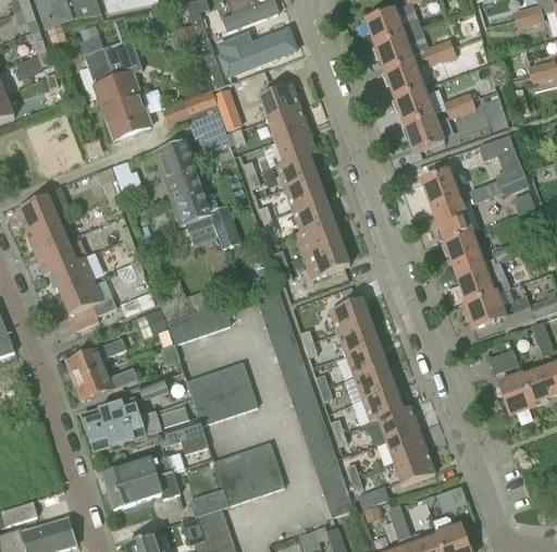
[(10,0),(13,11),(22,9),(20,0),(10,0)]
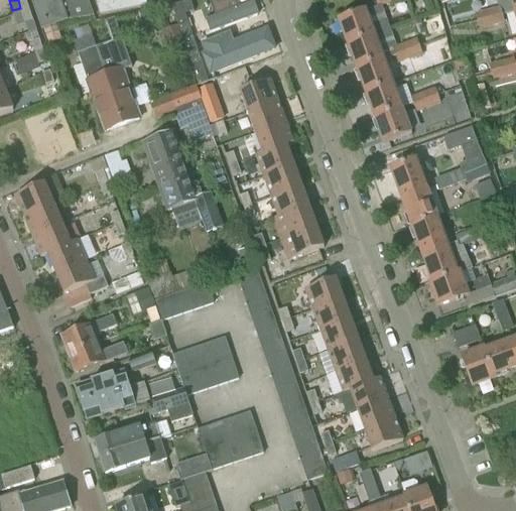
[(20,8),(28,5),(26,0),(18,0),(20,8)]
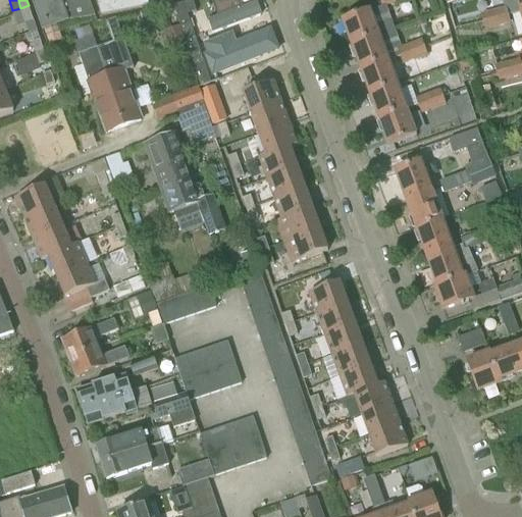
[(33,0),(42,27),(68,16),(96,11),(92,0),(33,0)]
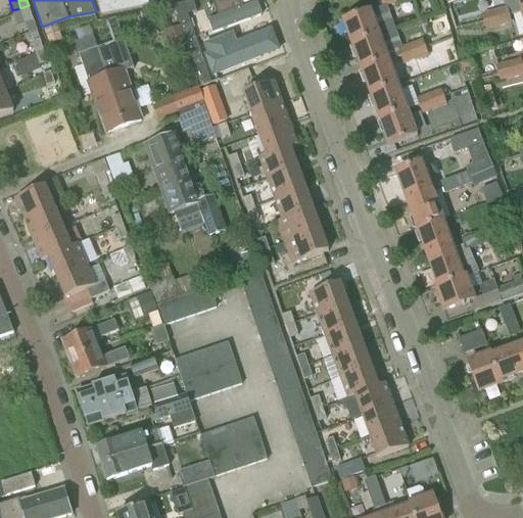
[(98,0),(101,11),(149,2),(148,0),(98,0)]
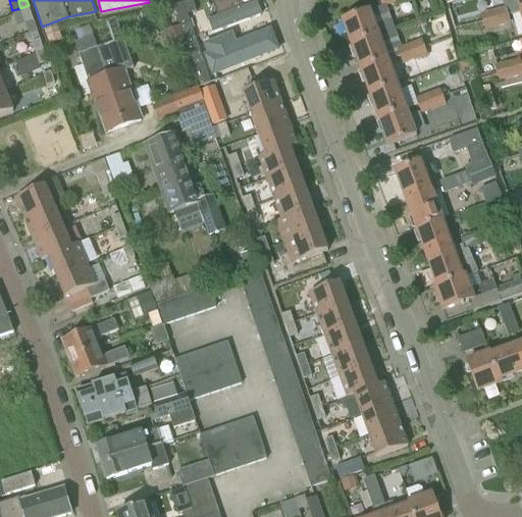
[(205,16),(210,35),(261,20),(256,2),(205,16)]
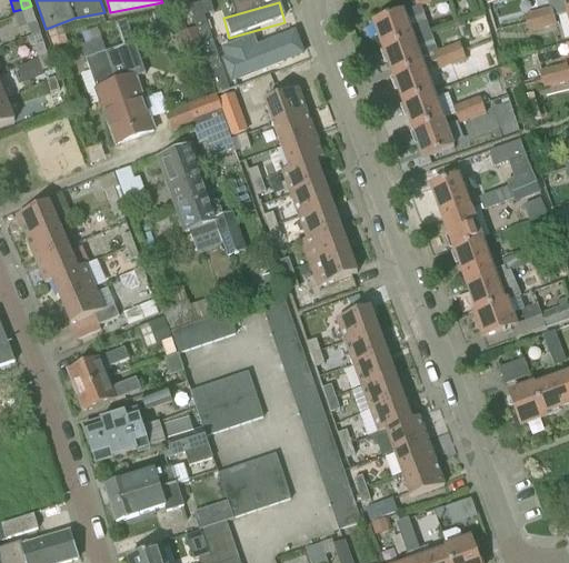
[(542,17),(543,24),(556,21),(551,4),(536,9),(538,17),(542,17)]
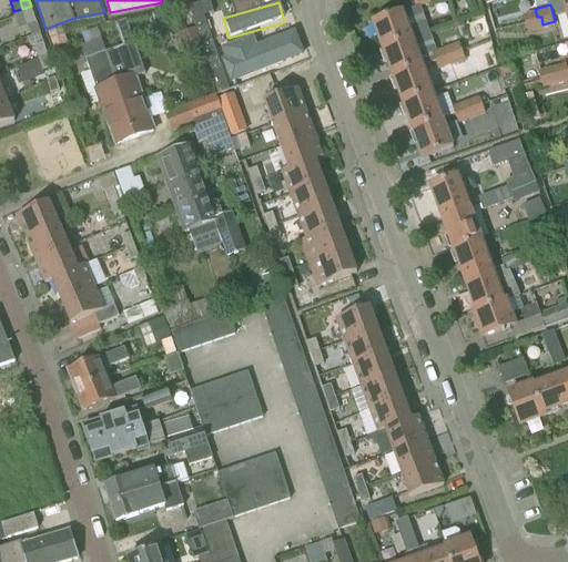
[(31,6),(22,9),(27,21),(36,18),(31,6)]
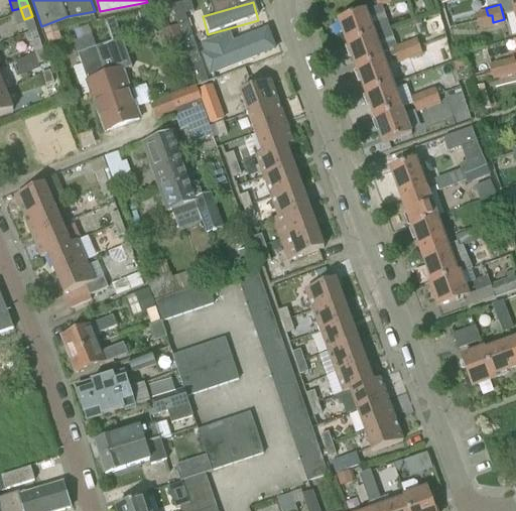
[(347,41),(375,31),(365,6),(338,16),(347,41)]
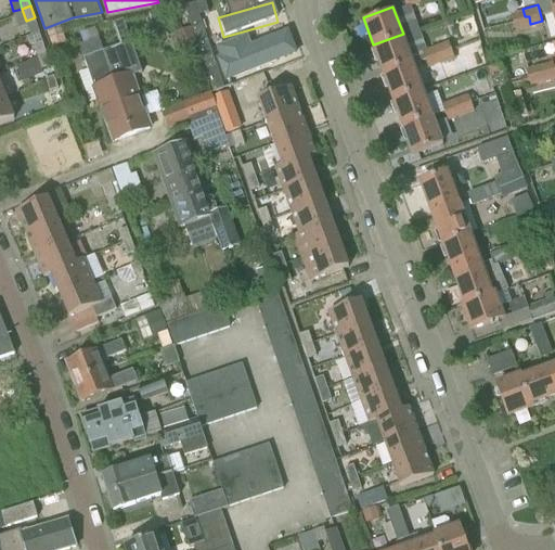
[(17,23),(26,21),(22,9),(13,11),(17,23)]
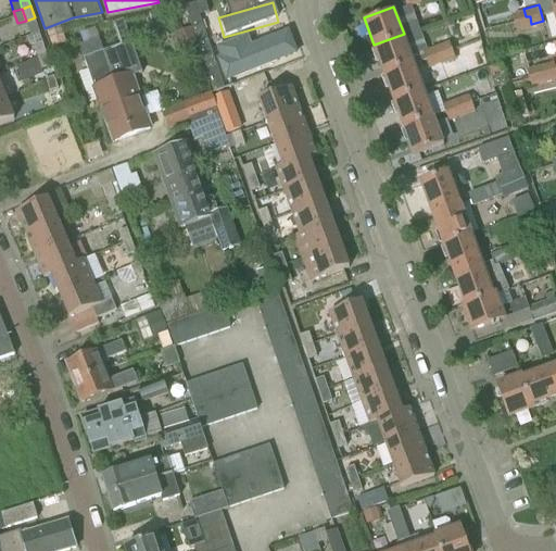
[(526,16),(523,9),(512,12),(516,28),(531,24),(530,16),(526,16)]
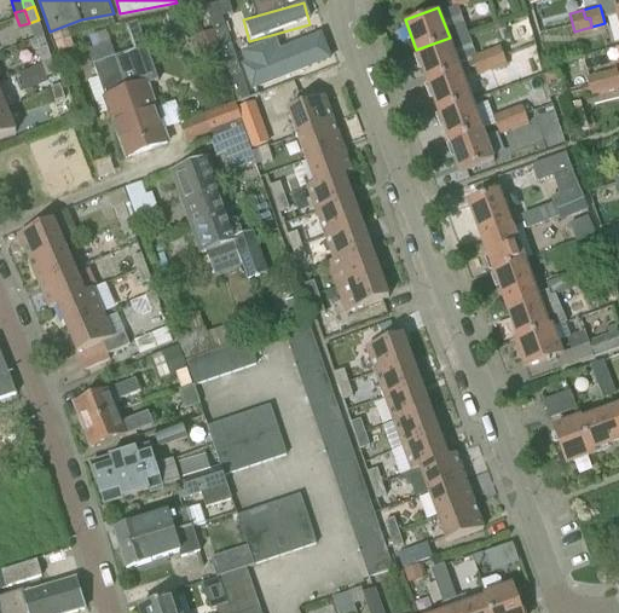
[(221,51),(233,47),(229,33),(225,23),(213,27),(221,51)]
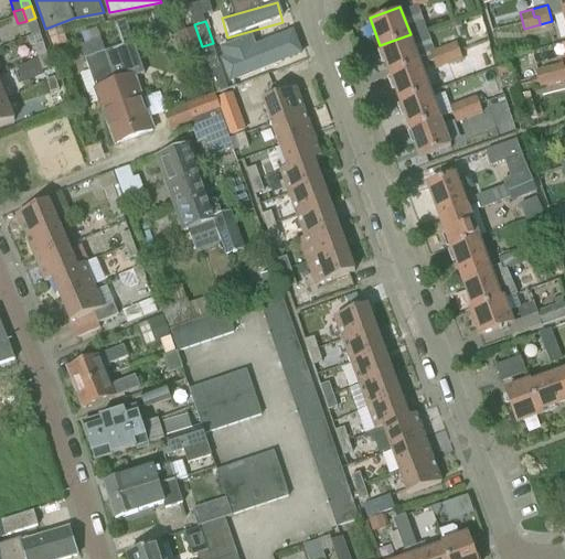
[(53,44),(66,40),(61,24),(48,29),(53,44)]
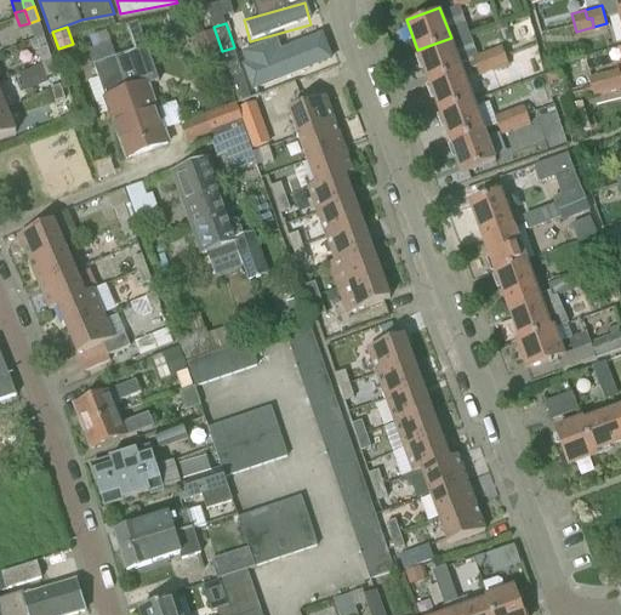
[(222,51),(214,27),(197,33),(204,57),(222,51)]
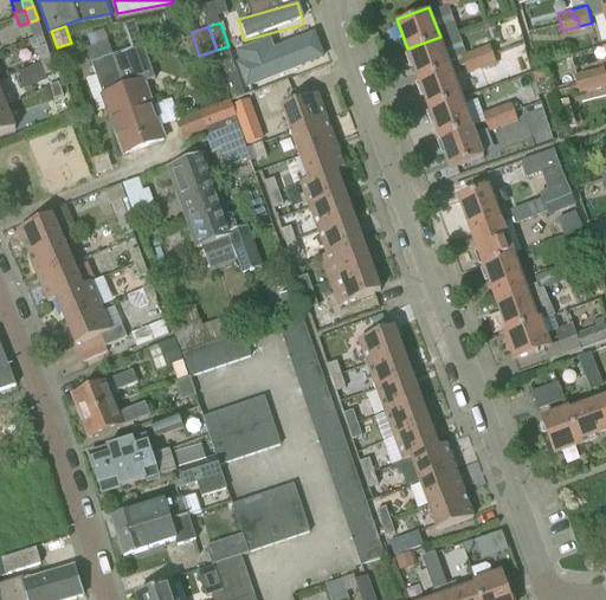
[(127,34),(134,53),(147,49),(141,33),(140,34),(139,31),(127,34)]
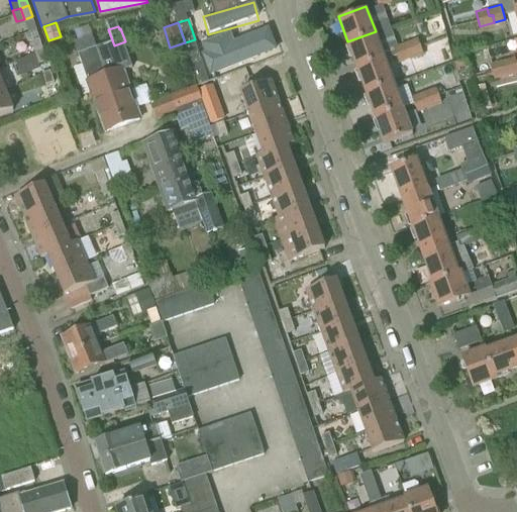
[(201,55),(208,73),(273,48),(266,30),(201,55)]
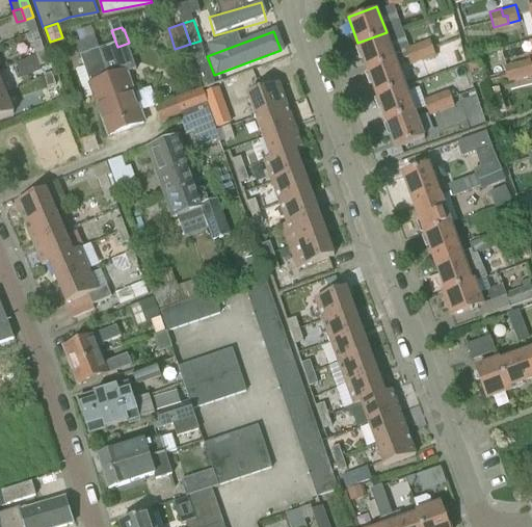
[(387,32),(357,43),(367,69),(396,57),(387,32)]
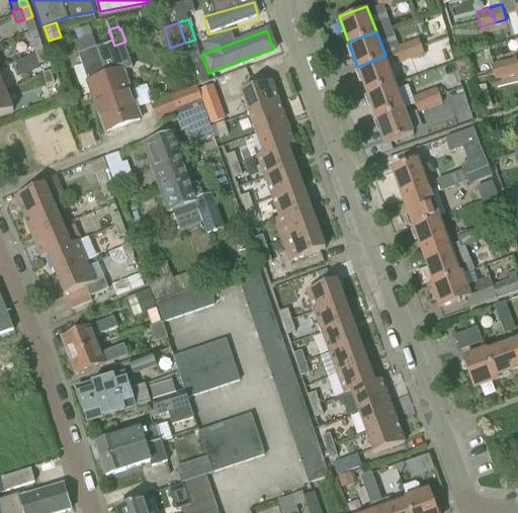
[(34,50),(42,47),(39,35),(31,38),(34,50)]
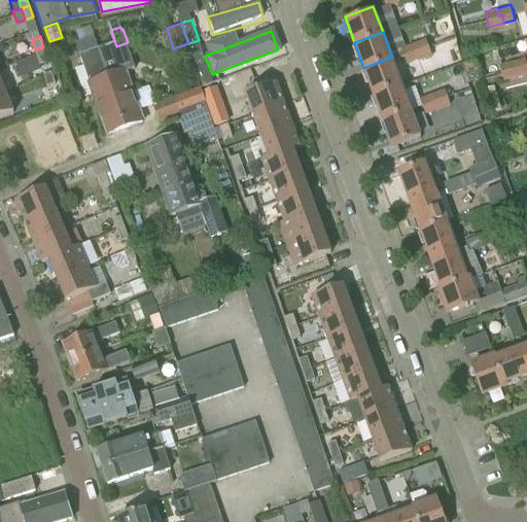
[(425,36),(415,40),(418,47),(414,48),(417,57),(431,50),(425,36)]
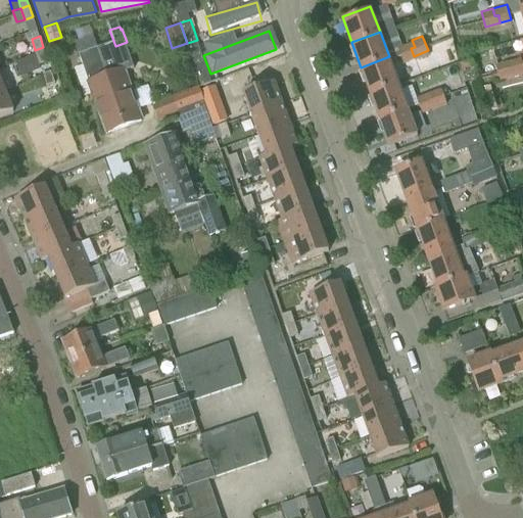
[(204,60),(202,55),(197,40),(187,43),(194,63),(204,60)]
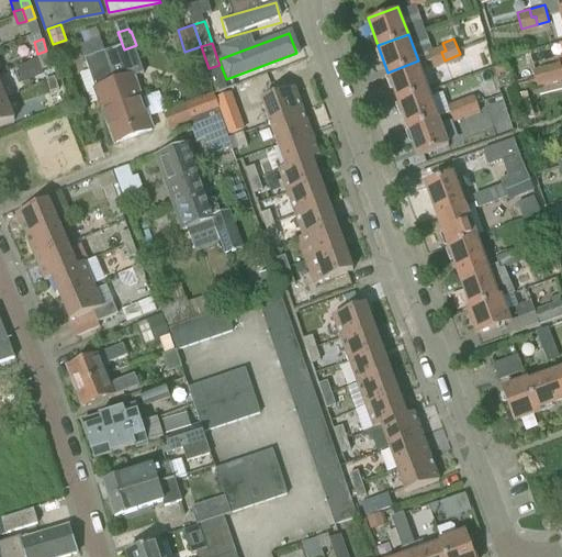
[(446,51),(442,43),(427,48),(434,64),(445,60),(441,52),(446,51)]
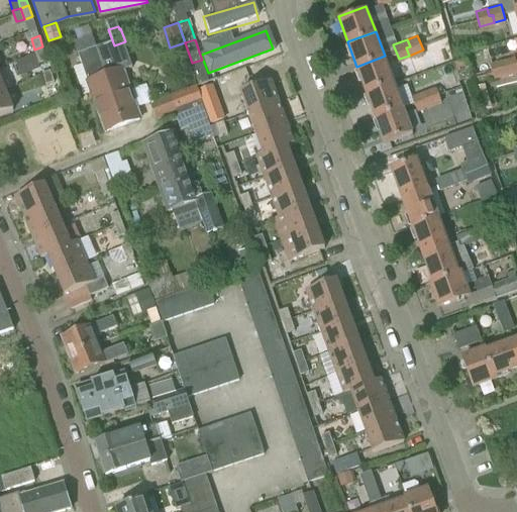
[(97,53),(98,52),(95,43),(77,49),(81,59),(97,53)]
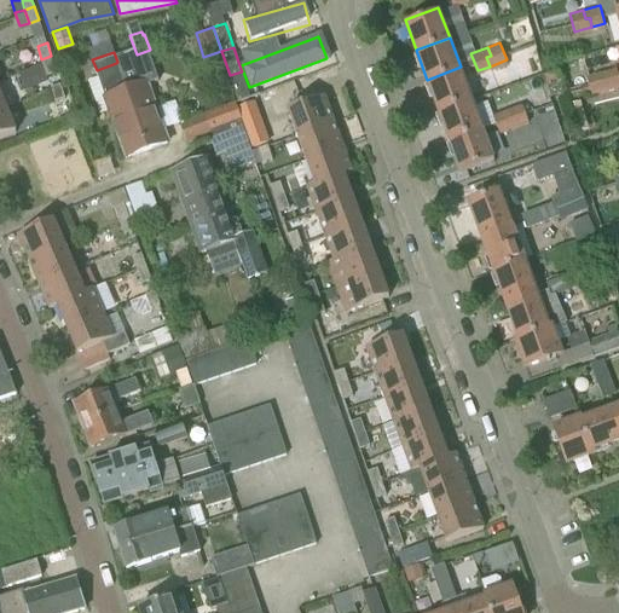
[(56,69),(51,56),(41,59),(46,73),(56,69)]
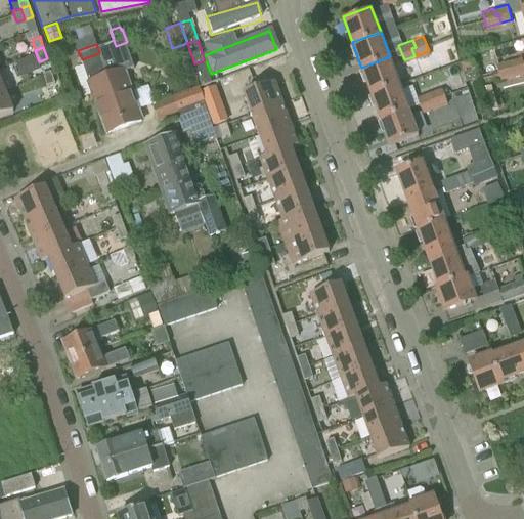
[(116,47),(99,52),(98,53),(124,124),(141,117),(116,47)]
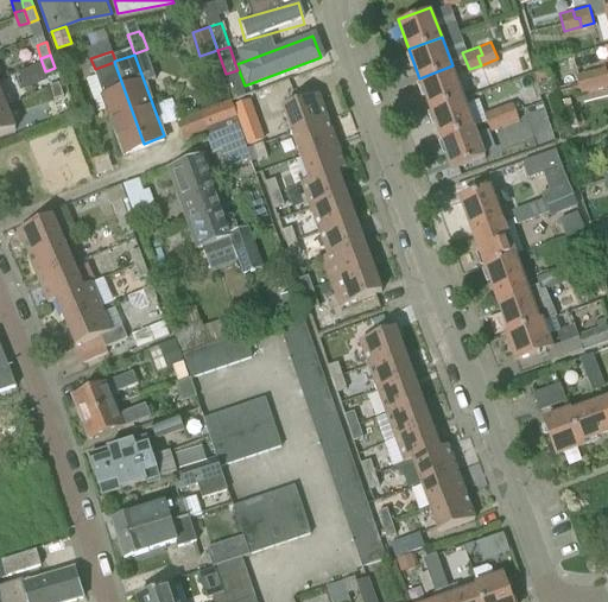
[(556,87),(548,58),(533,62),(542,92),(556,87)]
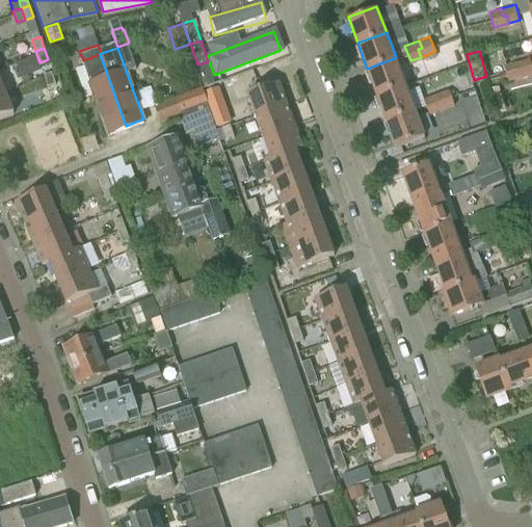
[(35,52),(16,60),(22,75),(42,67),(35,52)]
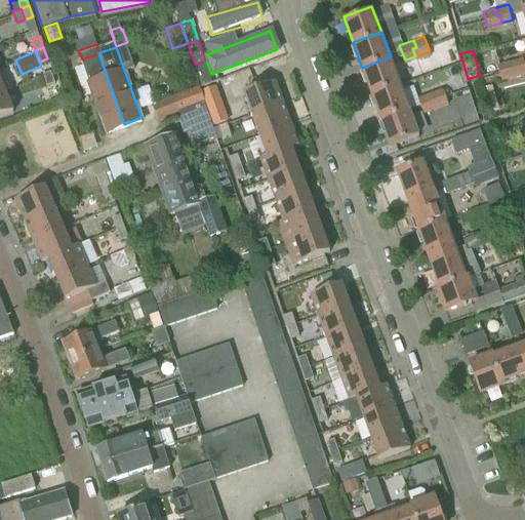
[(98,53),(82,60),(107,130),(124,124),(98,53)]
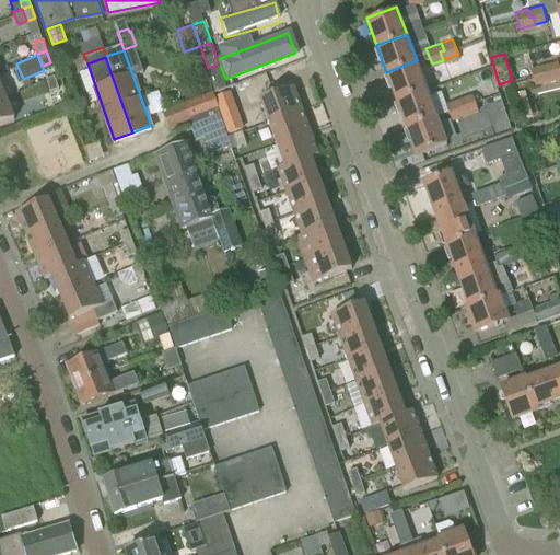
[(559,69),(558,59),(543,64),(544,71),(548,71),(550,79),(559,76),(559,69)]
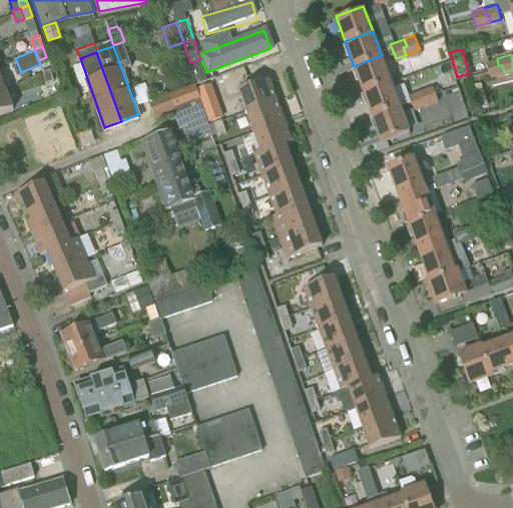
[(382,55),(354,66),(363,90),(391,80),(382,55)]
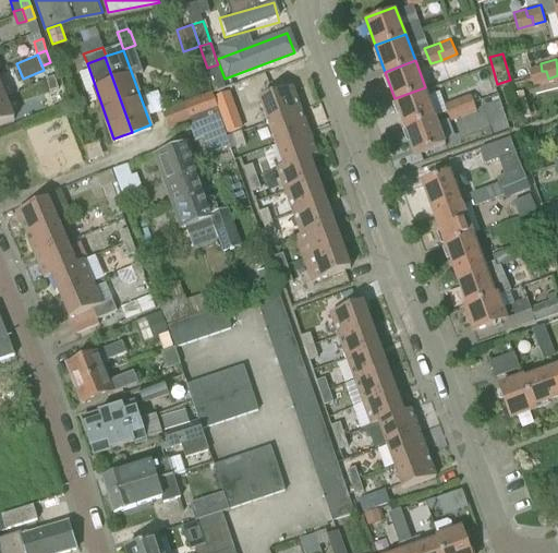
[(542,71),(541,63),(529,67),(533,83),(548,79),(546,71),(542,71)]
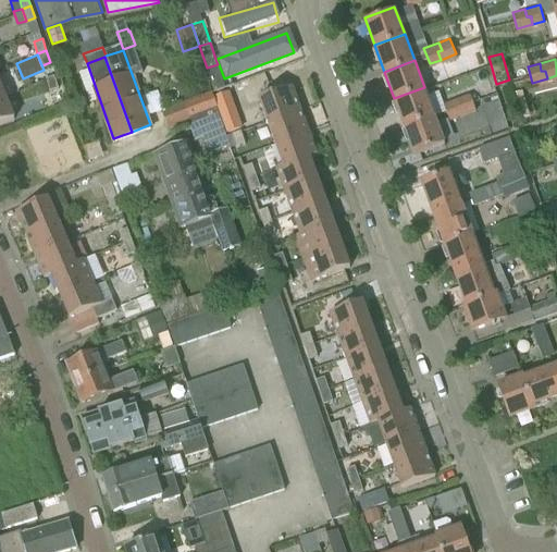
[(50,89),(58,86),(53,73),(45,76),(50,89)]
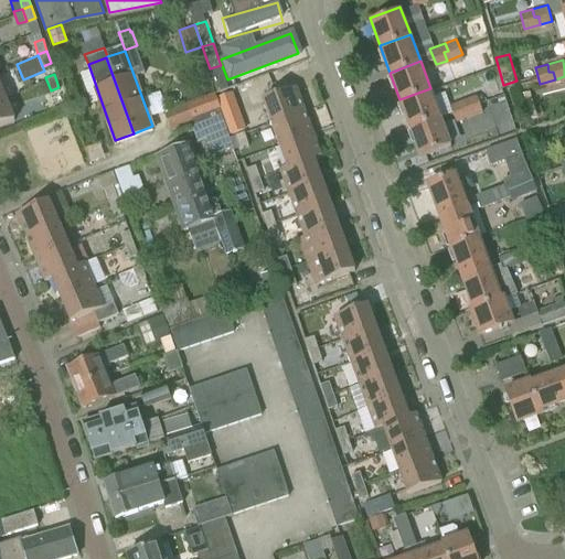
[(270,119),(305,107),(296,85),(287,87),(283,75),(246,87),(252,100),(263,97),(270,119)]
